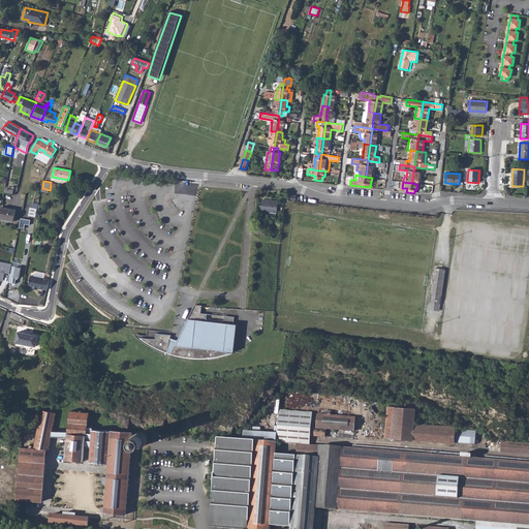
[(260,212),(268,212),(276,213),(277,201),(261,199),(260,212)]
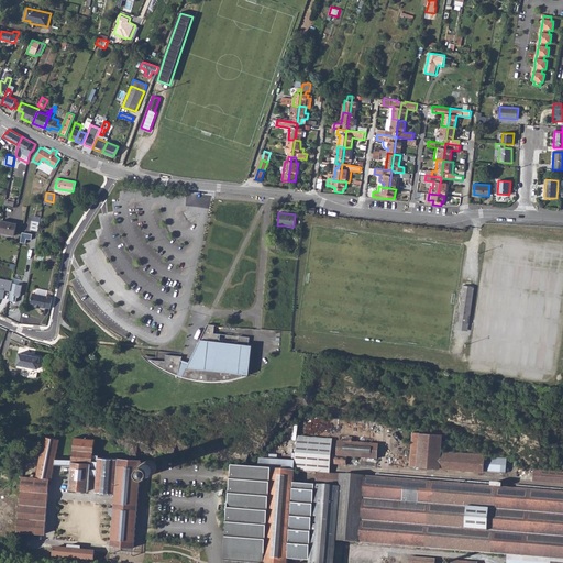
[(2,220),(0,229),(0,231),(14,234),(17,223),(2,220)]
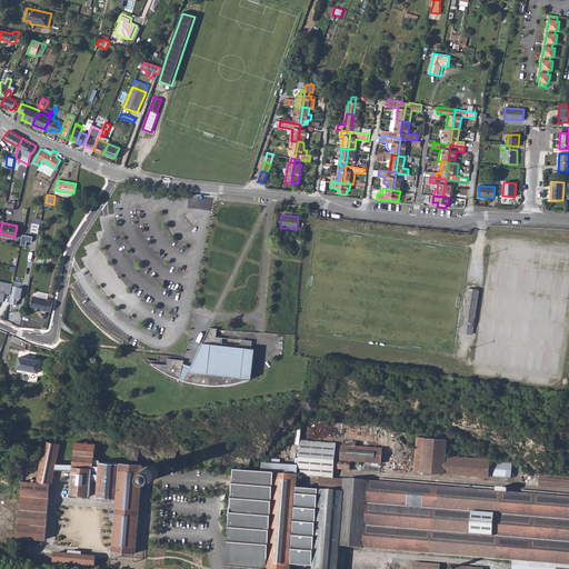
[(23,235),(21,246),(26,247),(27,240),(33,241),(35,237),(23,235)]
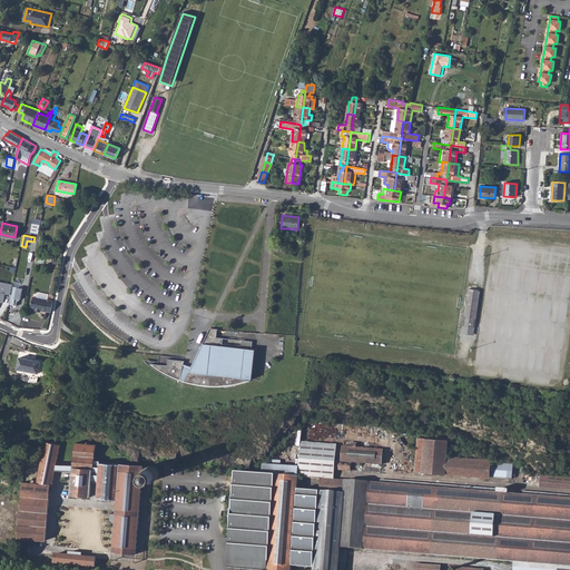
[(13,284),(0,282),(0,302),(5,303),(7,294),(11,295),(13,287),(13,284)]
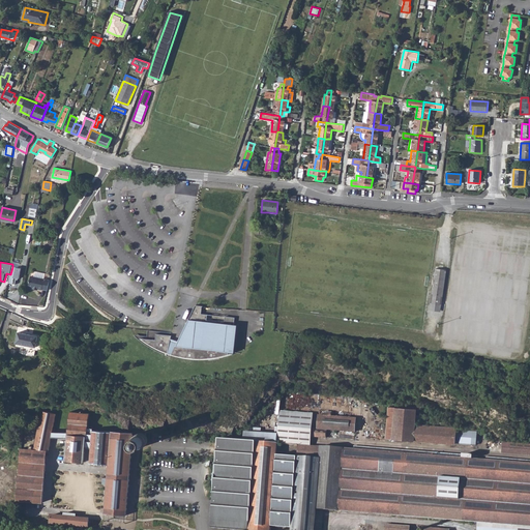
[(436,266),(432,299),(442,301),(447,268),(436,266)]
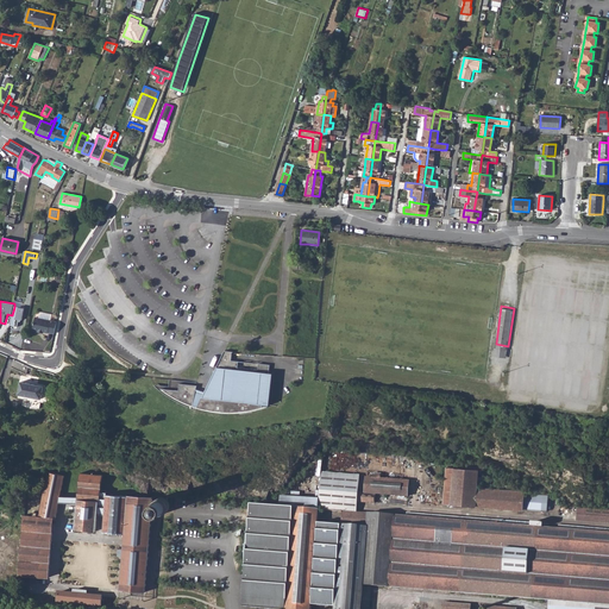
[(25,308),(14,307),(12,315),(11,326),(18,327),(20,320),(23,320),(25,308)]
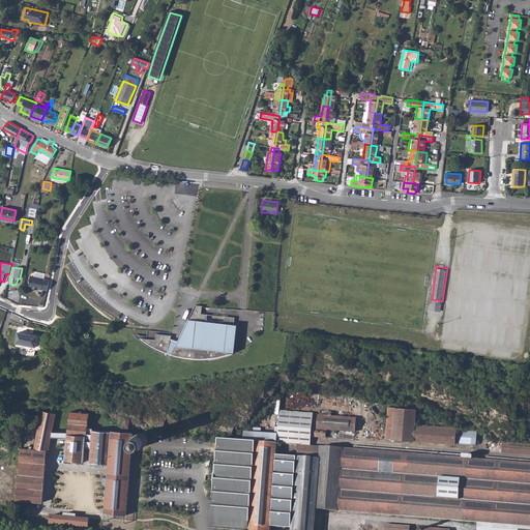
[(42,289),(48,290),(49,280),(30,276),(28,287),(33,288),(32,288),(37,289),(42,290),(42,289)]
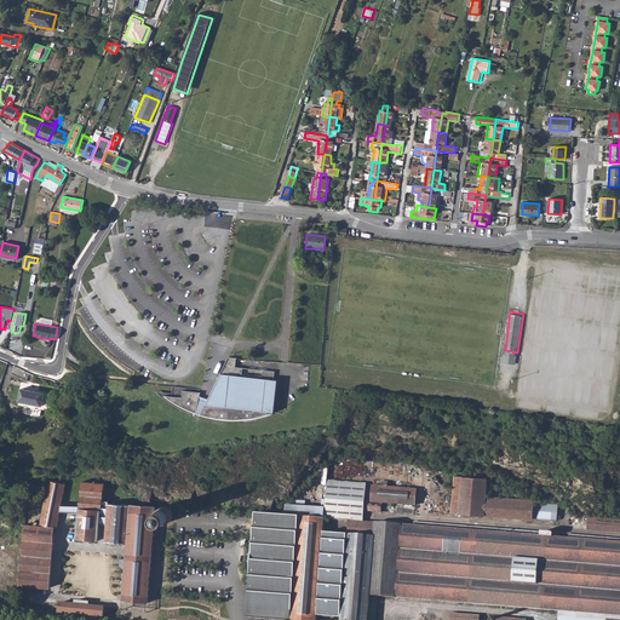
[(191,412),(196,413),(201,414),(212,418),(220,419),(229,419),(242,419),(247,419),(258,417),(267,414),(265,414),(267,412),(274,413),(277,380),(273,380),(274,372),(263,371),(262,377),(241,374),(242,368),(235,367),(236,359),(233,357),(229,357),(208,399),(206,401),(200,399),(200,396),(200,392),(183,390),(182,397),(171,396),(168,395),(166,397),(173,402),(185,409),(191,412)]
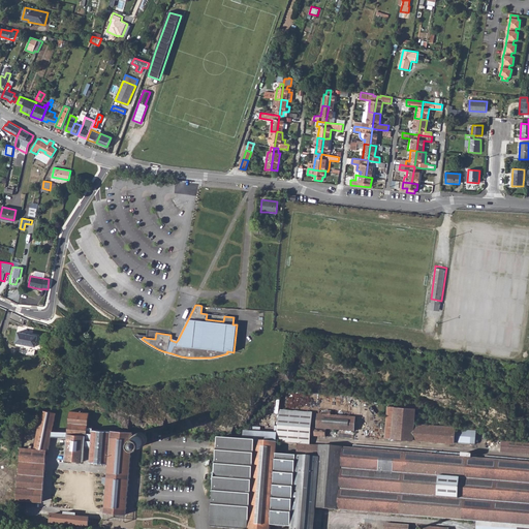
[(166,354),(167,352),(163,351),(158,349),(148,343),(142,339),(144,337),(146,338),(155,339),(156,333),(170,335),(170,332),(147,330),(147,336),(133,334),(137,339),(144,343),(155,349),(159,352),(166,354)]
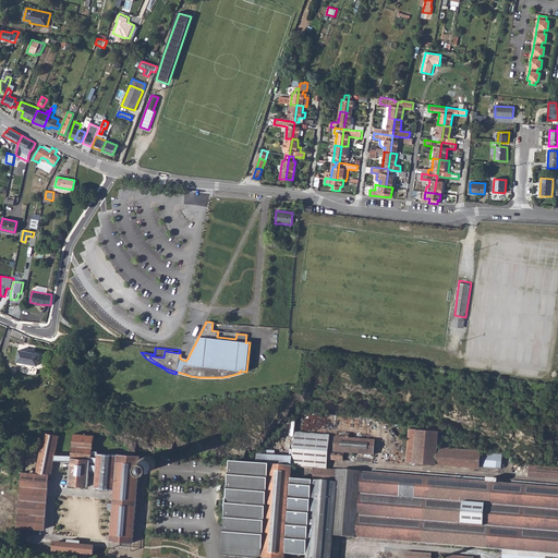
[(19,349),(15,361),(37,366),(37,365),(45,367),(47,358),(40,355),(40,354),(19,349)]
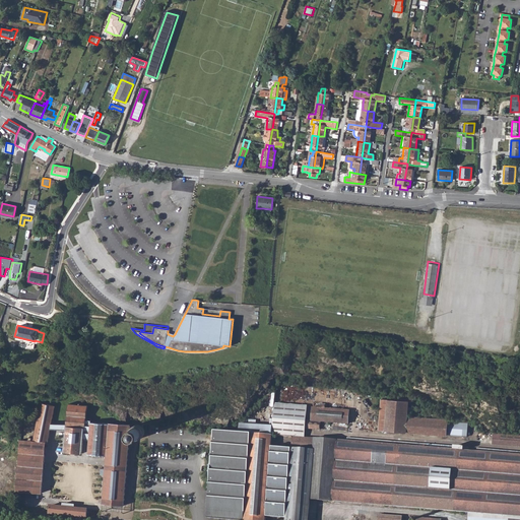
[(380,402),(377,433),(473,441),(474,425),(409,419),(411,402),(388,400),(388,402),(380,402)]
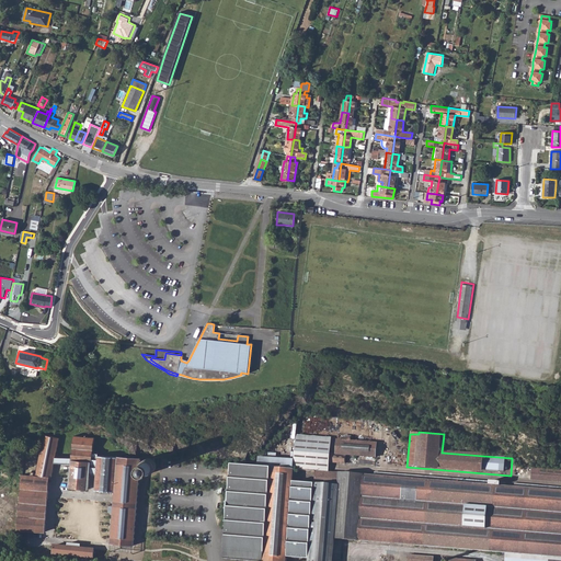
[(37,468),(53,471),(54,465),(55,458),(59,438),(44,435),(37,468)]
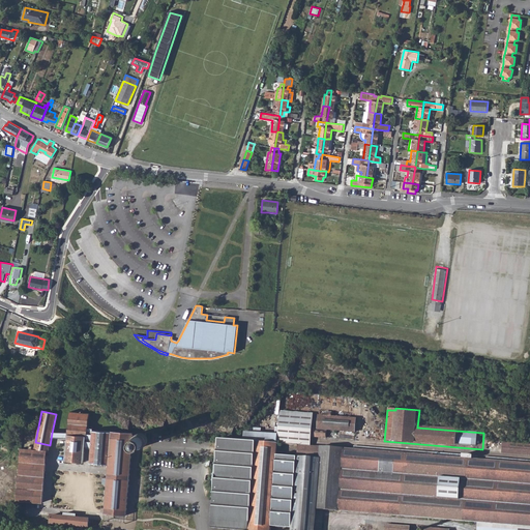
[(67,439),(65,461),(84,463),(85,448),(92,448),(90,463),(109,465),(112,432),(93,431),(93,429),(88,429),(89,414),(70,412),(67,433),(52,433),(51,439),(67,439)]
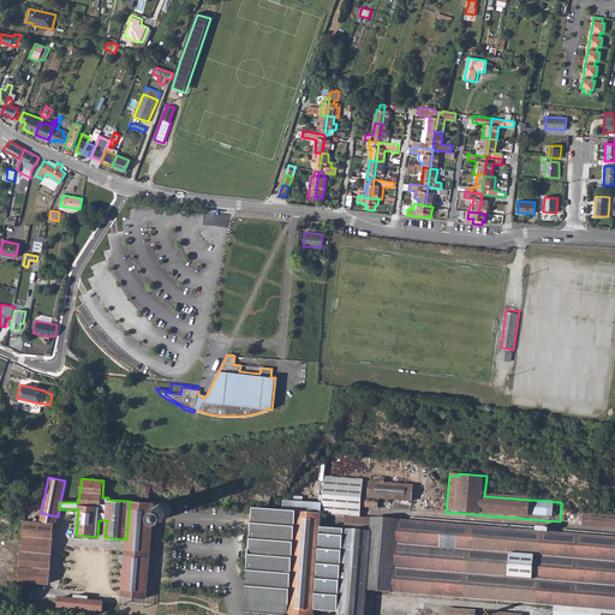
[(321,517),(321,518),(345,519),(358,520),(358,513),(359,502),(360,483),(323,479),(321,517)]
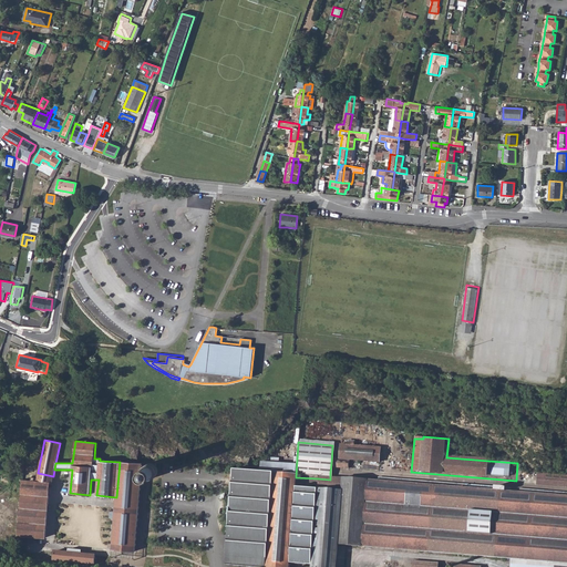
[(331,463),(330,473),(377,476),(378,452),(352,450),(352,446),(346,445),(346,450),(338,449),(337,464),(331,463)]
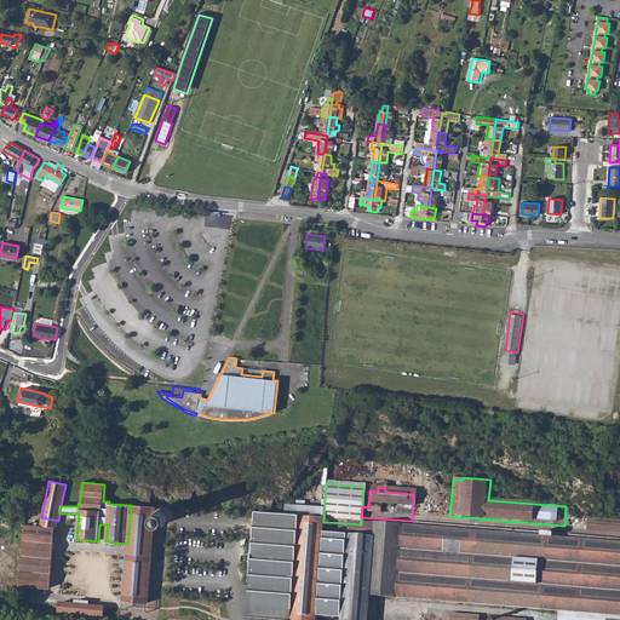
[(148,603),(156,507),(131,505),(127,544),(122,602),(148,603)]
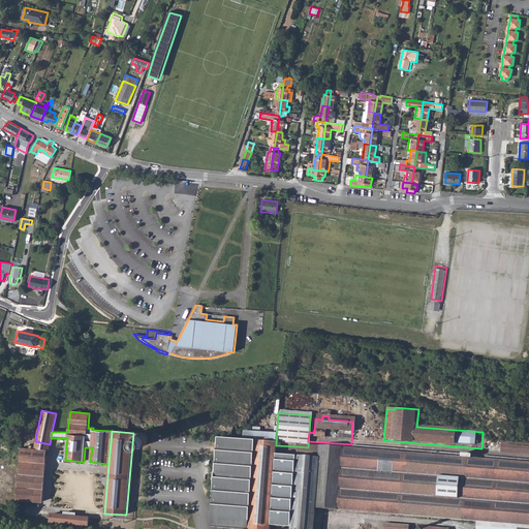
[(133,439),(132,441),(133,443),(133,444),(134,445),(135,446),(137,447),(139,448),(142,448),(144,447),(146,445),(147,443),(147,442),(147,440),(147,439),(146,437),(145,436),(144,435),(142,434),(139,434),(138,434),(136,435),(135,436),(134,437),(133,438),(133,439)]
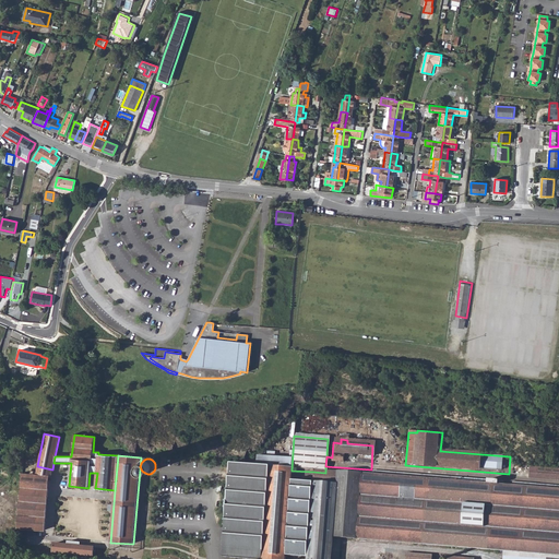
[(224,527),(222,557),(244,558),(284,558),(285,556),(287,524),(290,484),(290,482),(292,471),(292,470),(228,464),(224,527)]
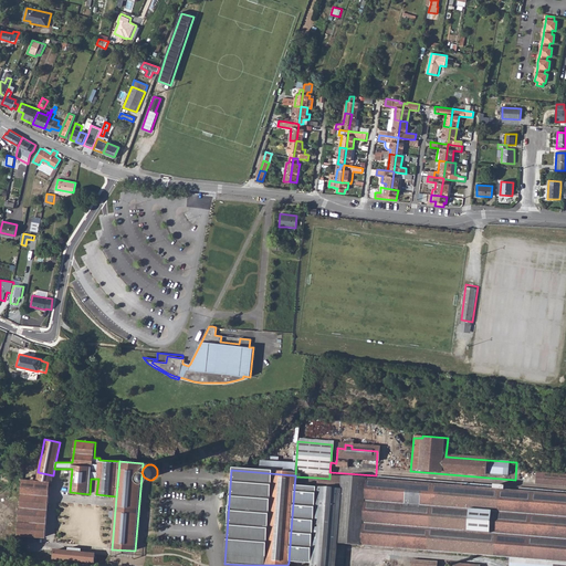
[(53,475),(38,472),(35,480),(51,482),(53,475)]
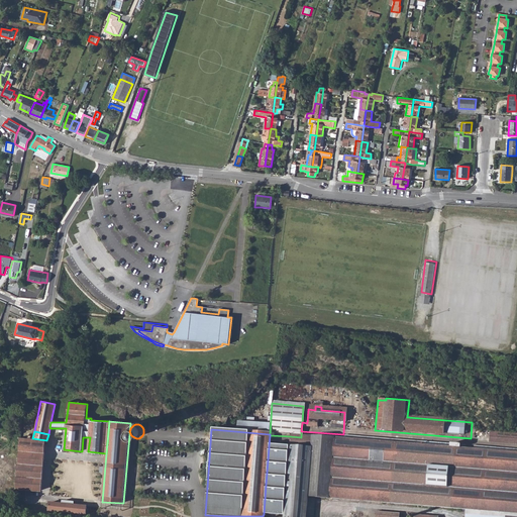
[(504,442),(504,432),(490,431),(490,441),(504,442)]
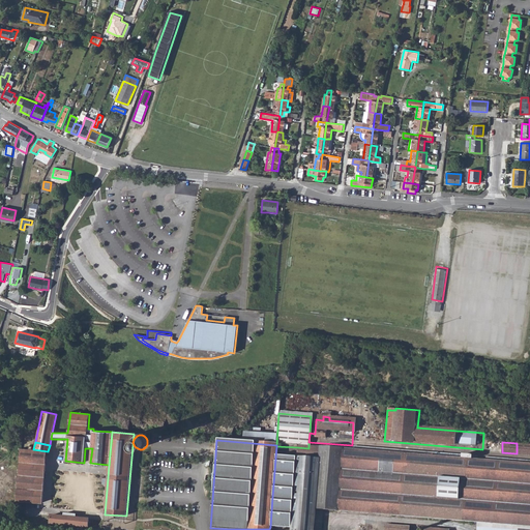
[(529,444),(517,443),(517,453),(529,454),(529,444)]
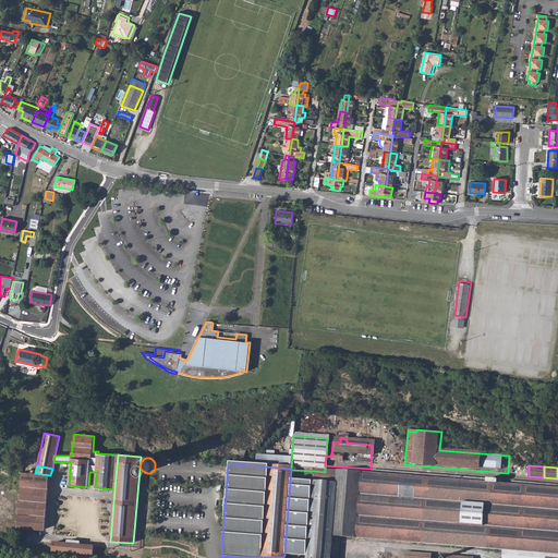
[(337,557),(340,537),(388,541),(504,550),(502,557),(557,557),(557,485),(544,485),(533,484),(533,488),(483,484),(483,480),(388,473),(383,472),(383,476),(325,472),(313,471),(312,483),(312,484),(306,557),(305,557),(337,557)]
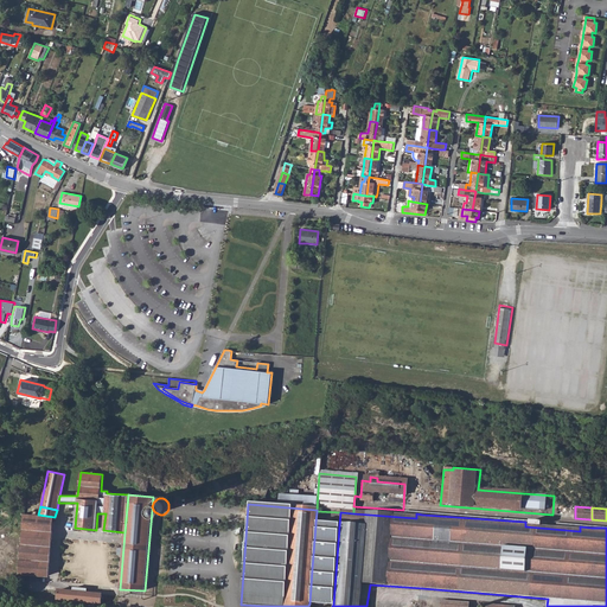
[(24,519),(19,574),(49,577),(55,517),(38,515),(25,513),(24,519)]
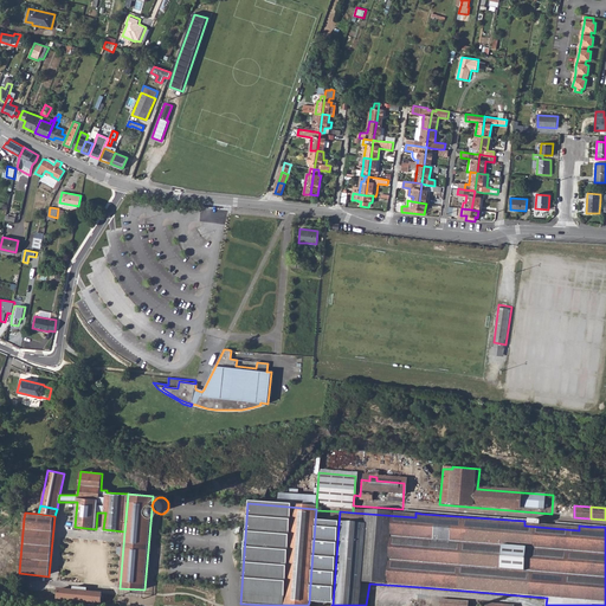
[(339,524),(315,522),(315,524),(311,568),(309,603),(333,605),(339,526),(339,524)]
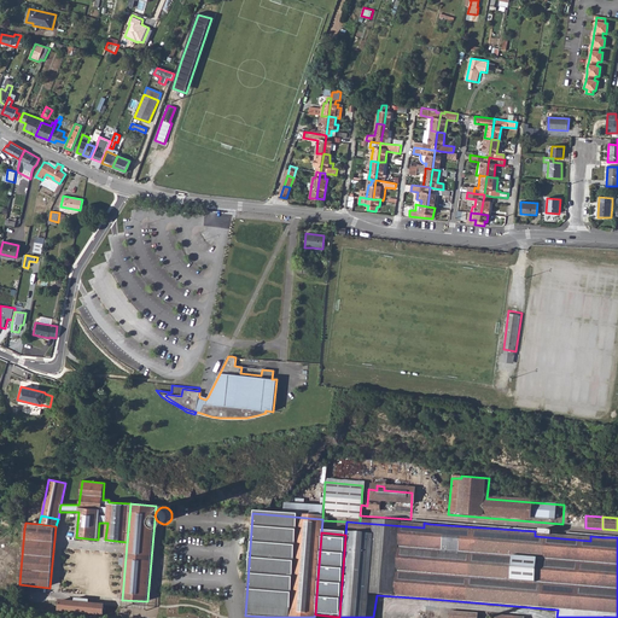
[(58,611),(104,616),(105,605),(59,600),(58,611)]
